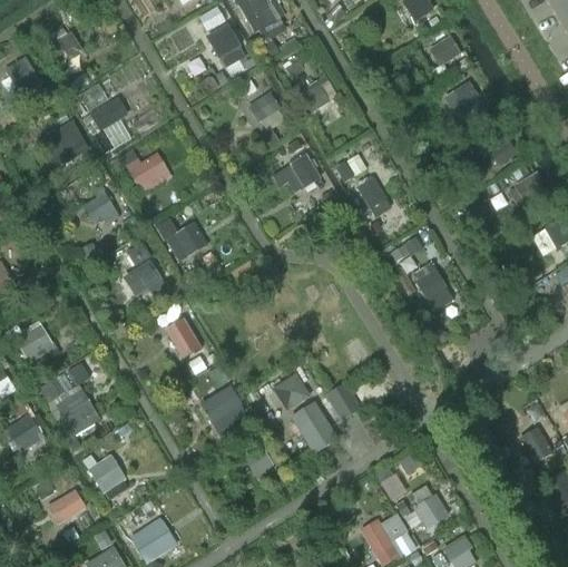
[(281,19),(270,0),(254,0),(251,2),(266,28),(281,19)]
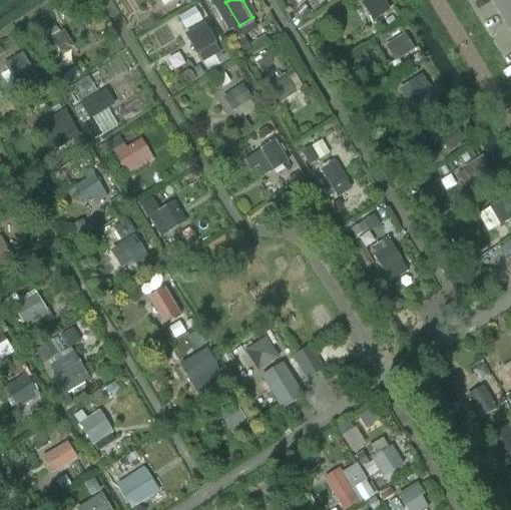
[(391,10),(385,0),(364,0),(361,2),(373,21),(391,10)]
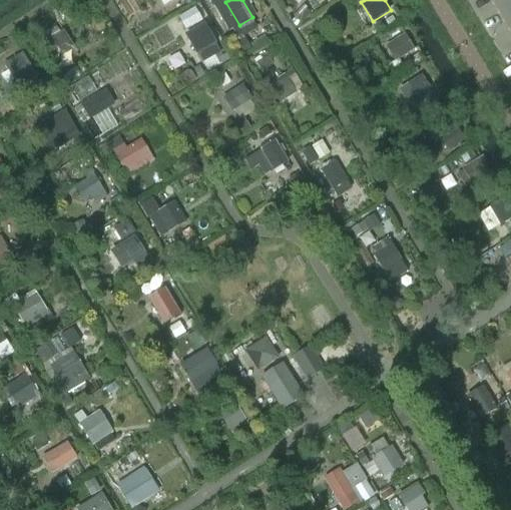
[(216,41),(208,23),(188,33),(197,50),(216,41)]
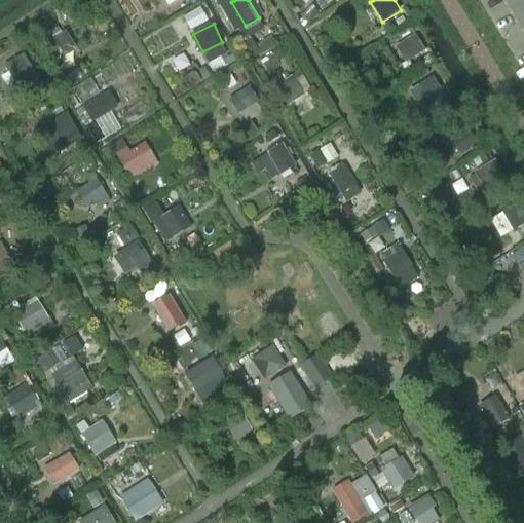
[(78,46),(68,28),(47,40),(60,59),(78,46)]
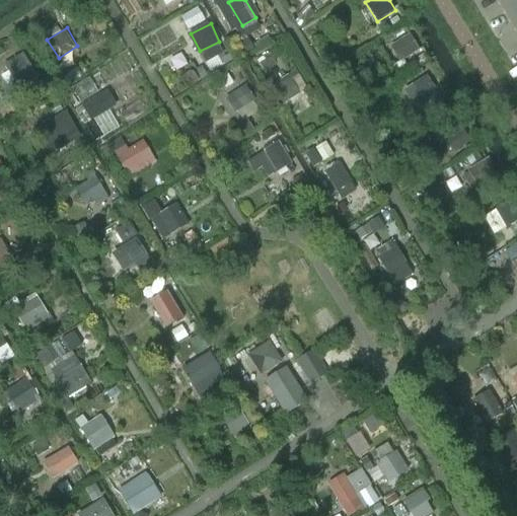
[(419,48),(411,33),(393,44),(401,58),(419,48)]
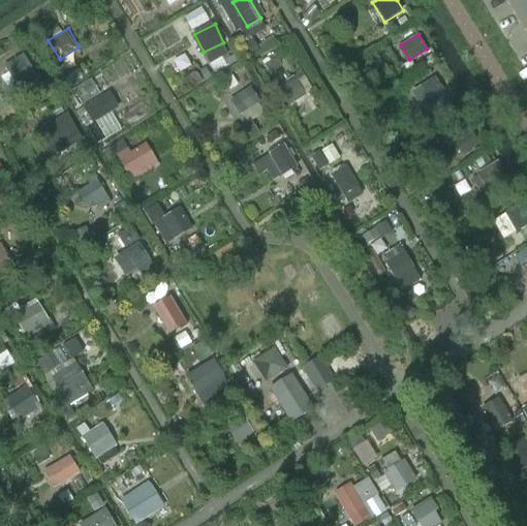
[(36,73),(23,52),(6,63),(19,84),(36,73)]
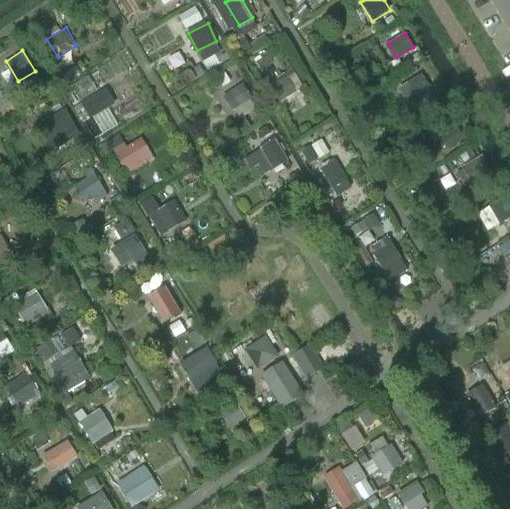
[(91,72),(72,83),(81,98),(100,87),(91,72)]
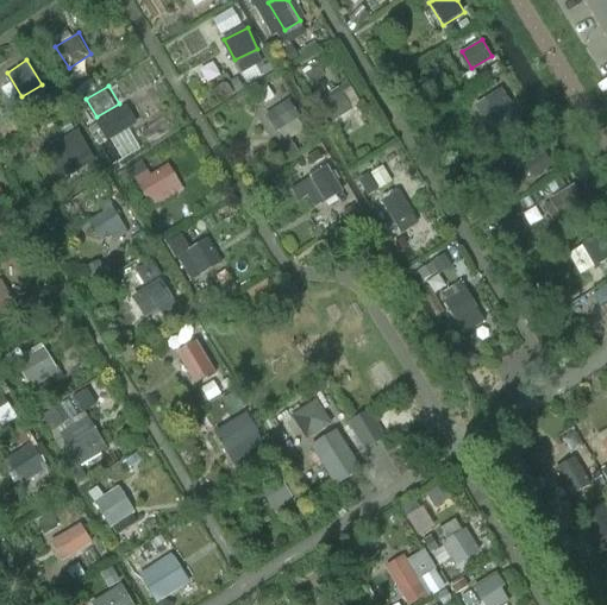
[(502,114),(525,101),(518,88),(495,101),(502,114)]
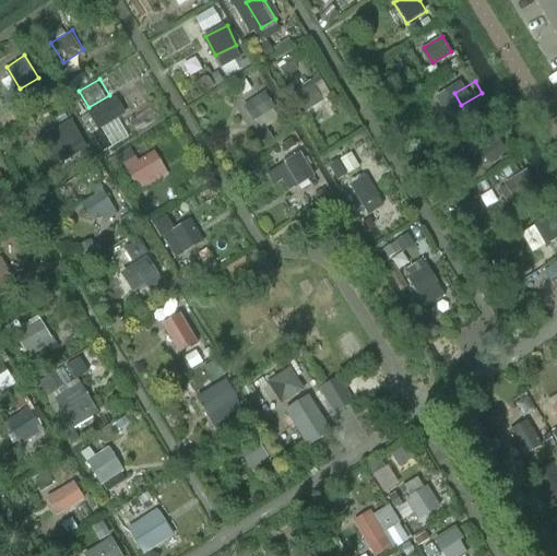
[(322,99),(312,84),(293,96),(303,111),(322,99)]
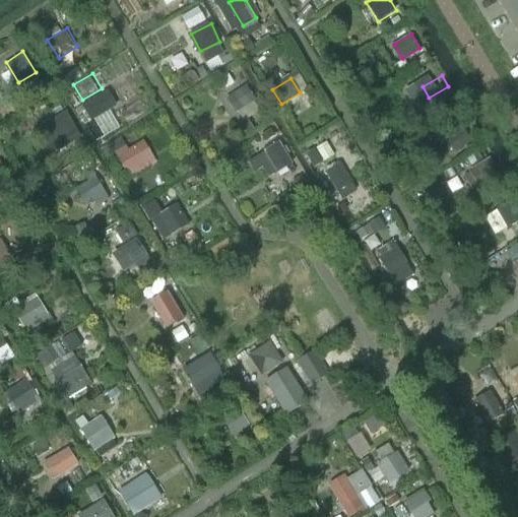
[(256,100),(247,85),(230,97),(238,110),(256,100)]
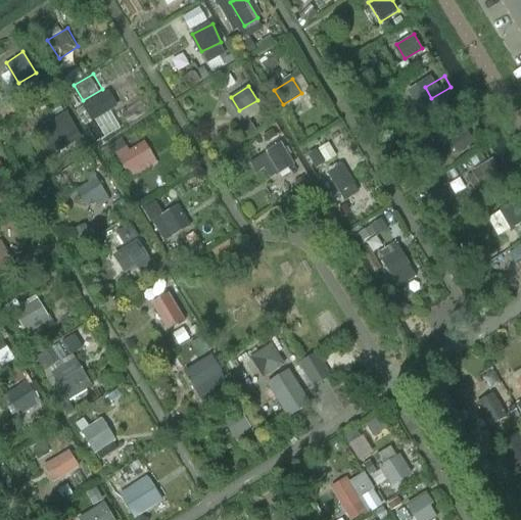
[(120,104),(110,89),(84,104),(92,119),(120,104)]
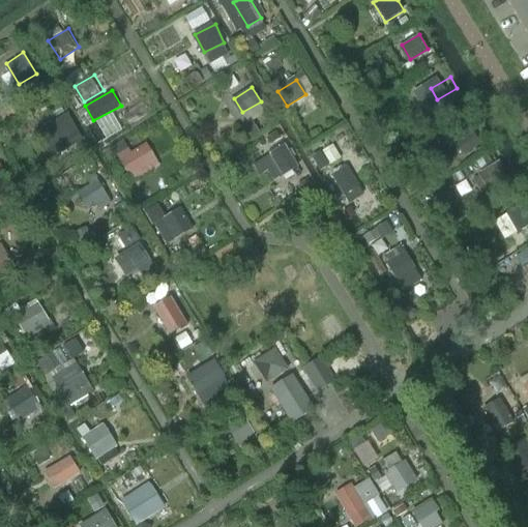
[(50,158),(84,138),(67,111),(33,132),(50,158)]
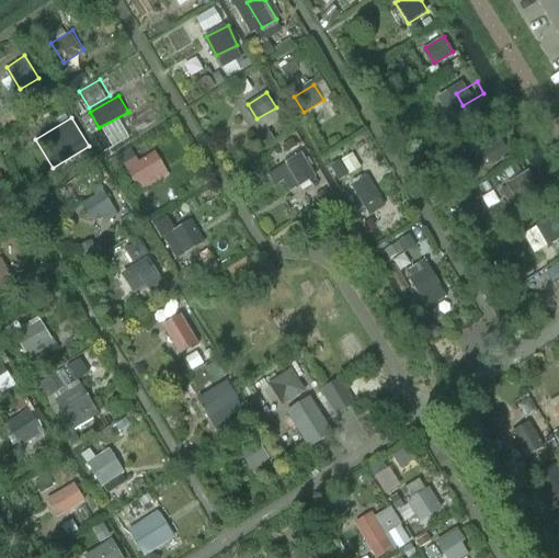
[(512,146),(500,126),(478,139),(490,159),(512,146)]
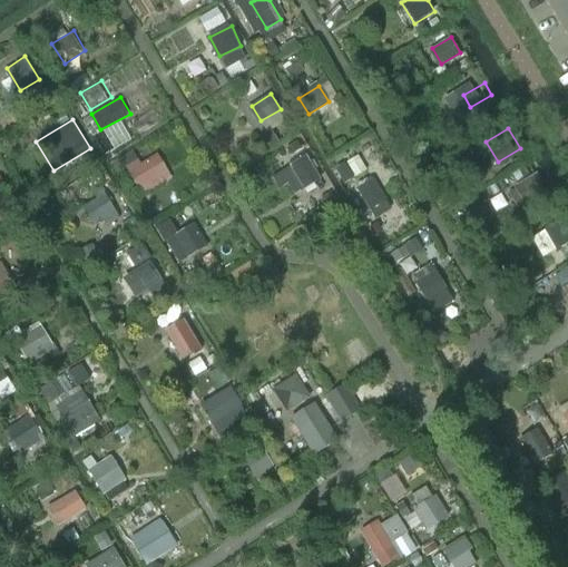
[(363,154),(341,163),(346,175),(368,166),(363,154)]
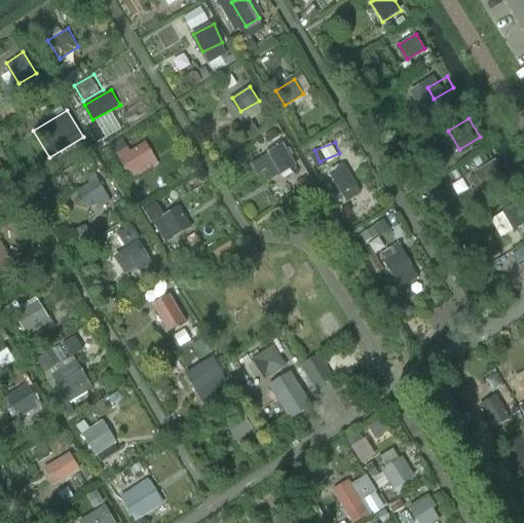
[(296,163),(284,143),(270,151),(283,172),(296,163)]
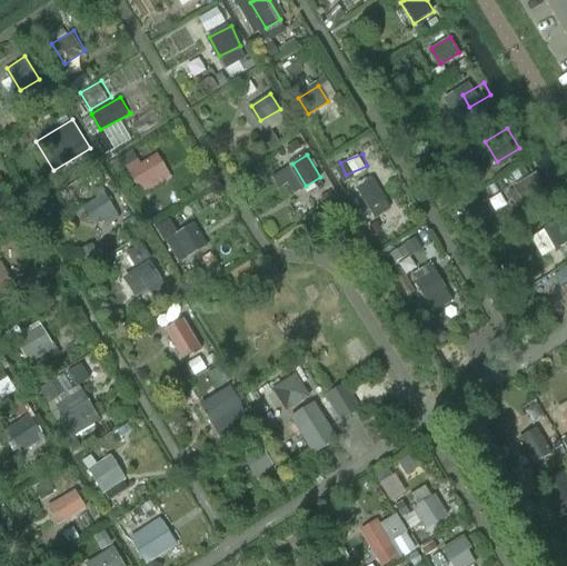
[(158,175),(149,159),(129,171),(139,187),(158,175)]
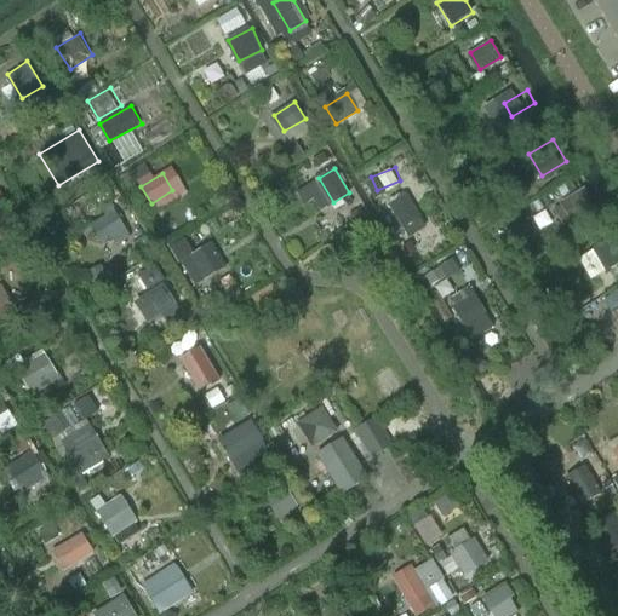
[(572,219),(594,206),(584,189),(562,202),(572,219)]
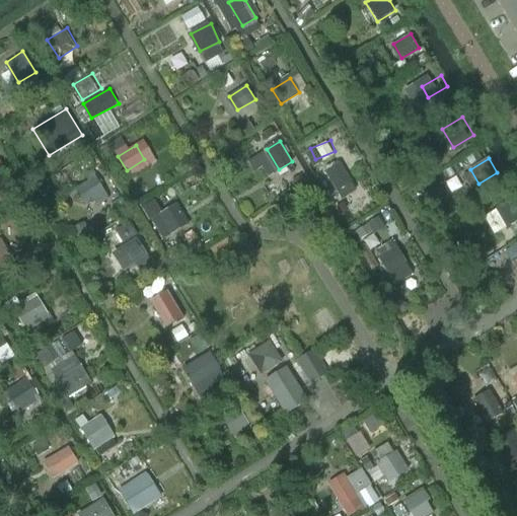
[(351,178),(340,161),(325,169),(337,188),(351,178)]
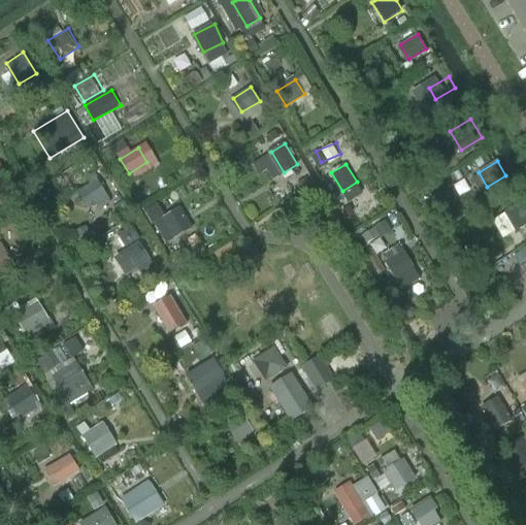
[(107,194),(98,179),(79,191),(89,204),(107,194)]
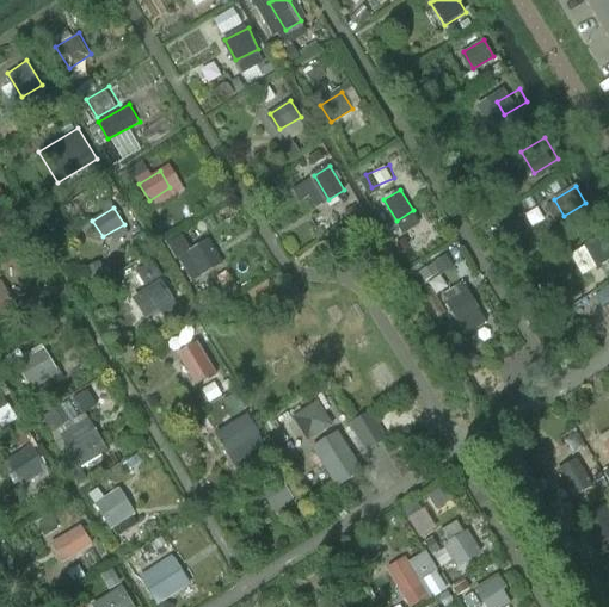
[(608,239),(606,234),(588,245),(601,266),(608,260),(608,239)]
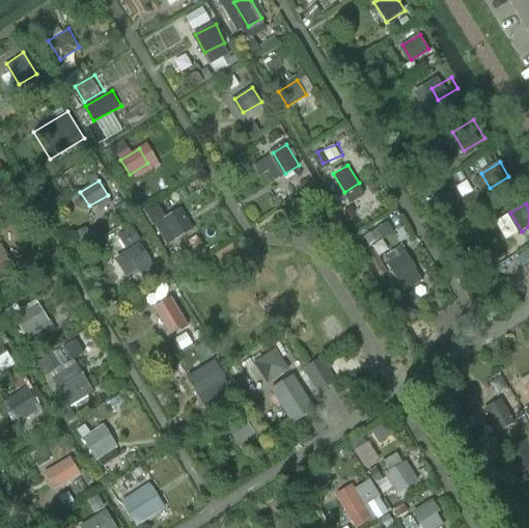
[(189,242),(175,218),(160,227),(173,251),(189,242)]
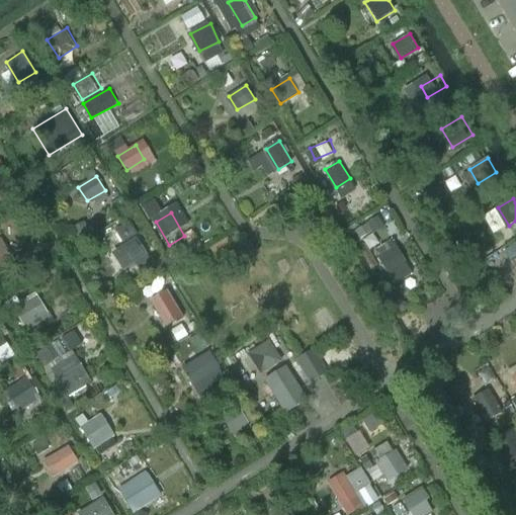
[(0,262),(9,257),(0,241),(0,262)]
